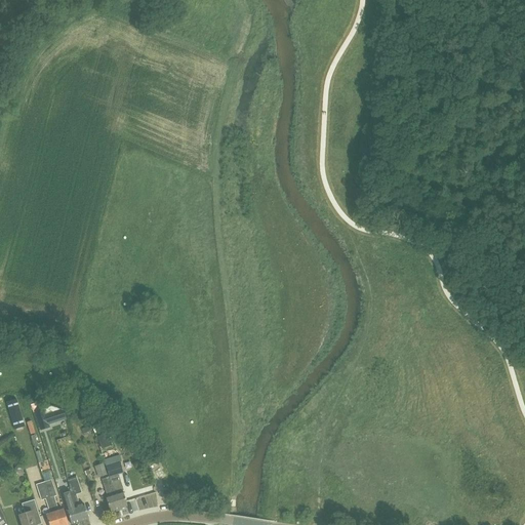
[(0,410),(6,435),(12,433),(3,397),(0,397),(0,410)]
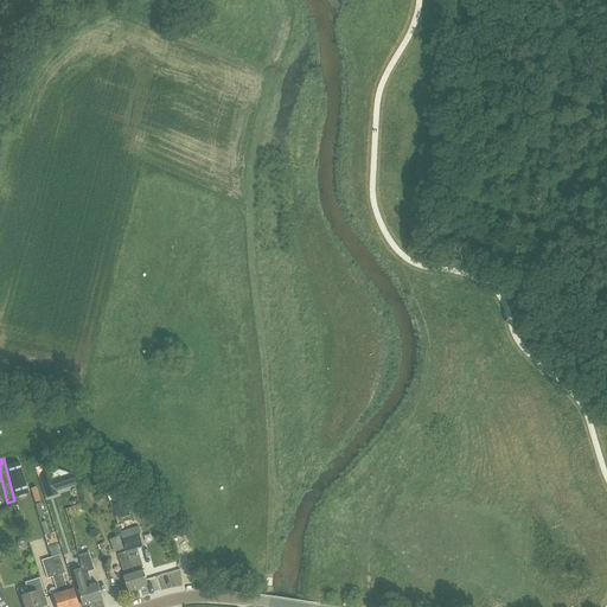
[(17,460),(6,464),(16,496),(27,492),(17,460)]
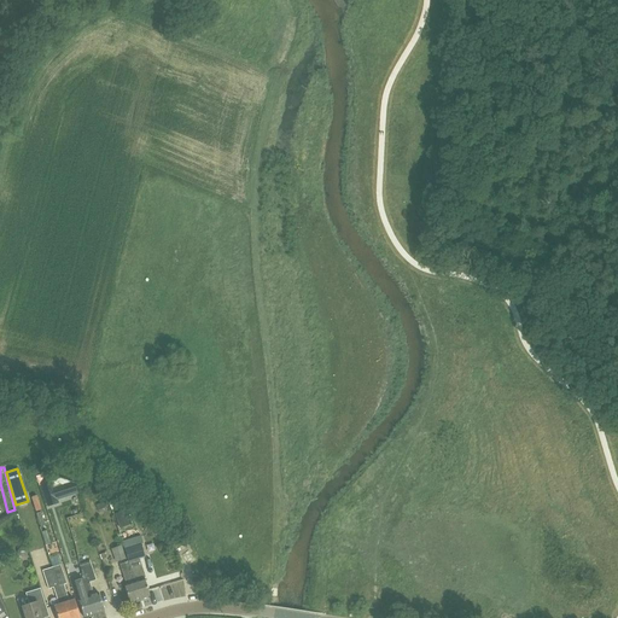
[(59,477),(40,483),(47,505),(58,501),(57,497),(65,495),(59,477)]
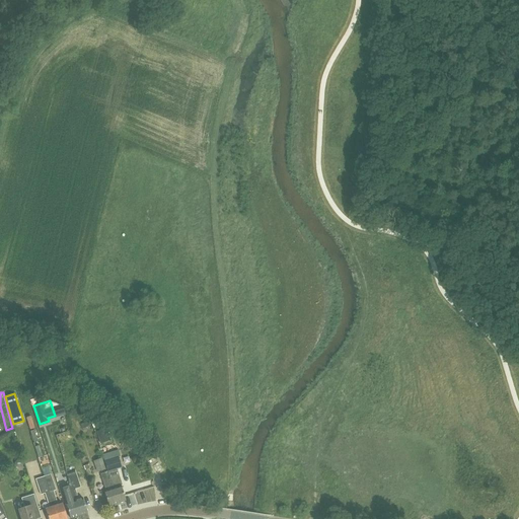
[(105,430),(97,433),(100,444),(109,441),(105,430)]
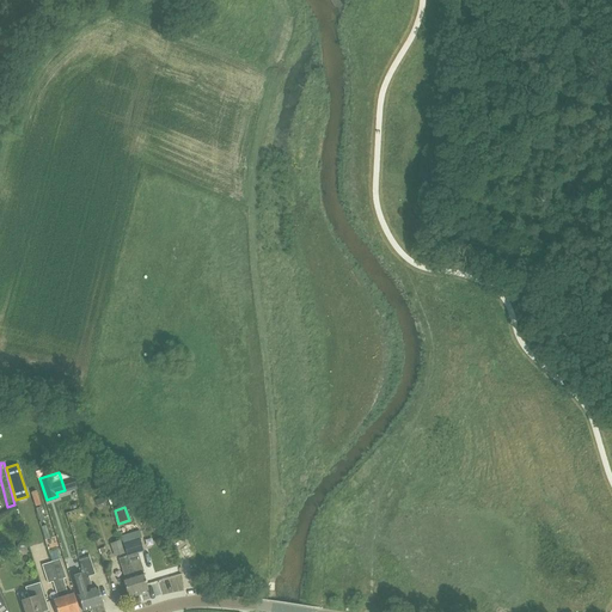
[(81,508),(66,513),(69,522),(85,518),(81,508)]
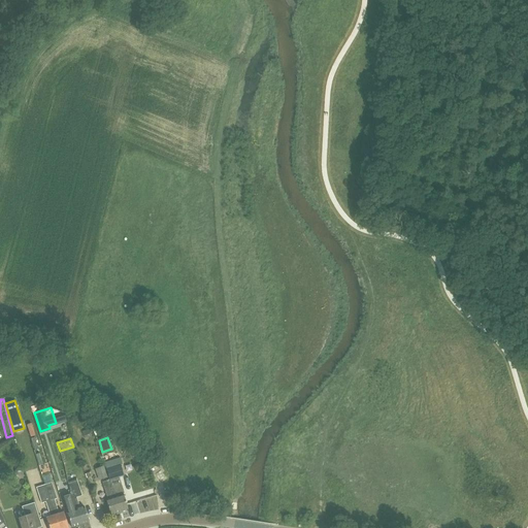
[(124,475),(121,465),(124,465),(122,458),(104,463),(109,479),(110,486),(120,515),(122,514),(122,512),(128,509),(123,493),(120,494),(114,479),(124,475)]
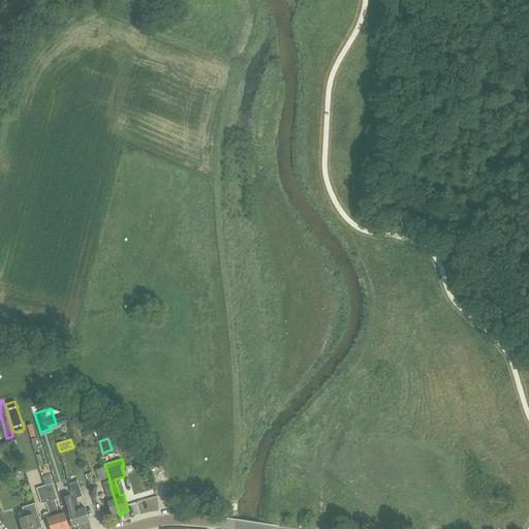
[(95,470),(99,481),(107,478),(103,467),(95,470)]
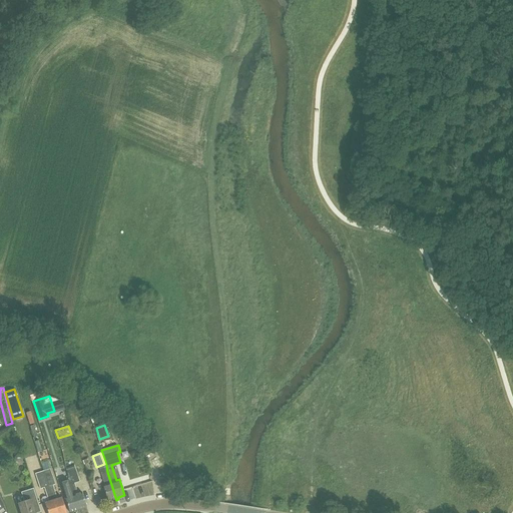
[(105,466),(99,469),(103,483),(105,482),(106,484),(102,485),(107,500),(113,498),(113,501),(116,500),(107,472),(106,465),(105,466)]
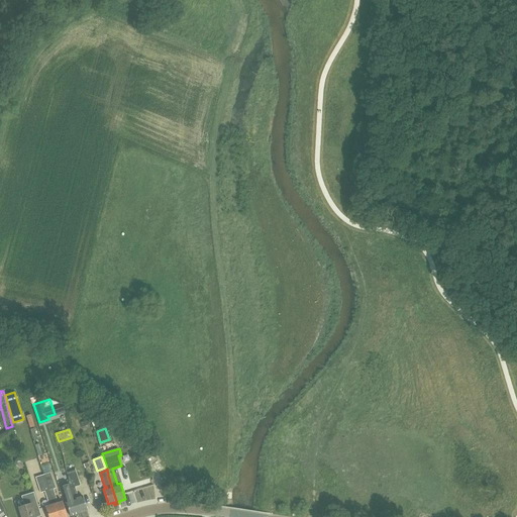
[(78,480),(75,470),(66,473),(69,483),(73,482),(78,480)]
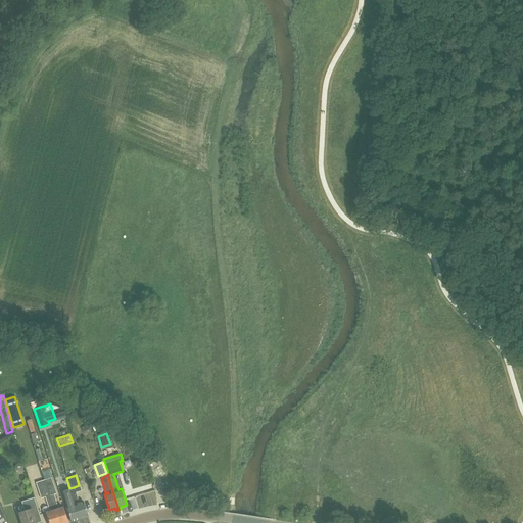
[(44,480),(50,497),(57,522),(67,522),(62,508),(58,510),(53,494),(56,493),(51,478),(44,480)]
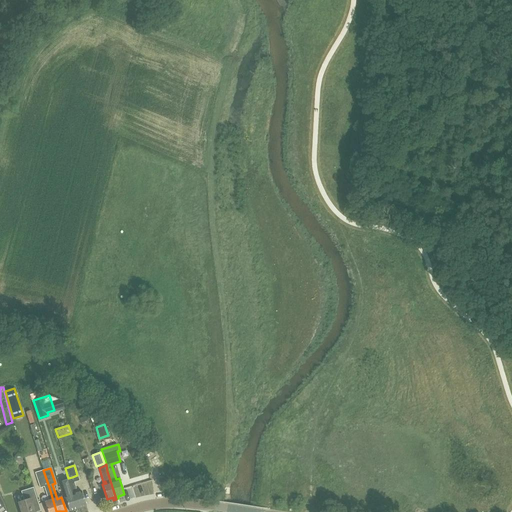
[(44,502),(47,511),(56,511),(49,487),(43,470),(35,473),(40,488),(44,487),(48,501),(44,502)]
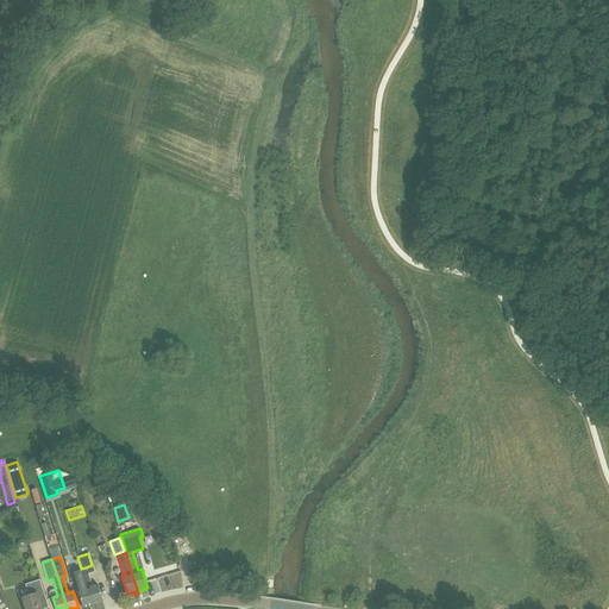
[(93,606),(82,576),(81,570),(71,573),(82,608),(93,606)]
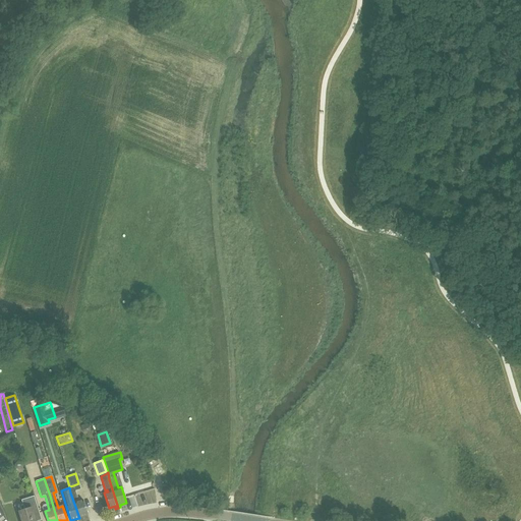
[(158,501),(154,488),(126,497),(130,509),(158,501)]
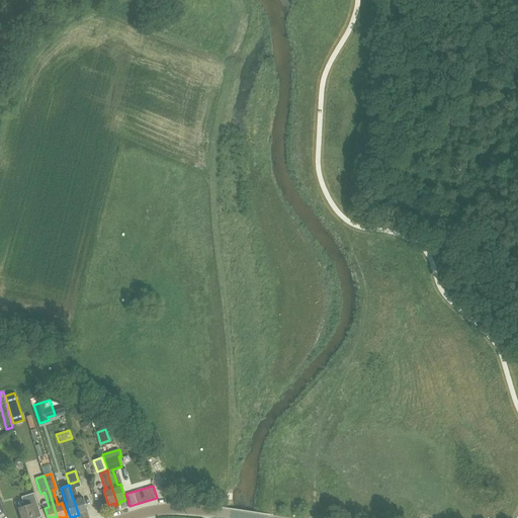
[(75,488),(70,490),(79,515),(87,512),(82,497),(78,498),(75,489),(75,488)]
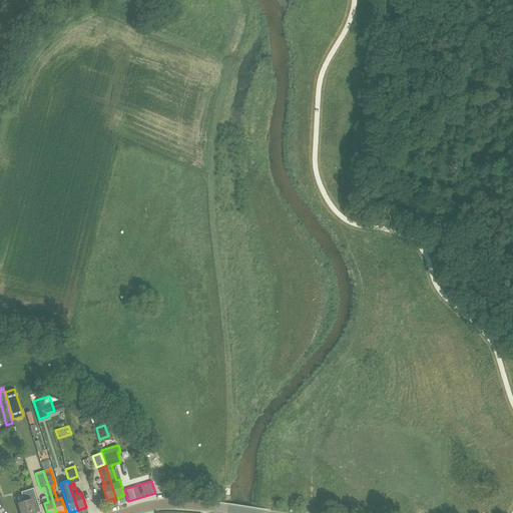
[(37,503),(33,489),(21,493),(24,502),(18,504),(20,512),(33,512),(31,504),(37,503)]
